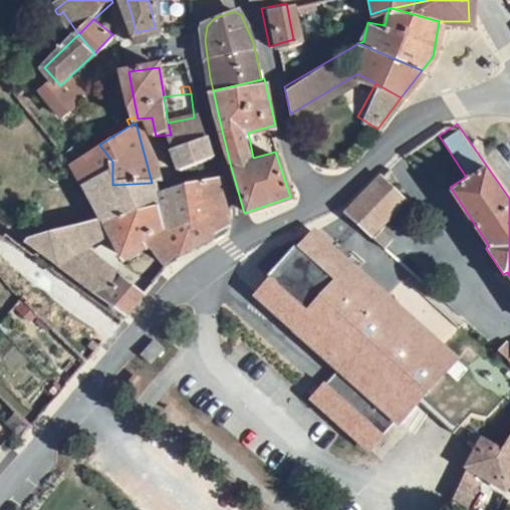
[(207,160),(202,140),(174,149),(178,168),(207,160)]
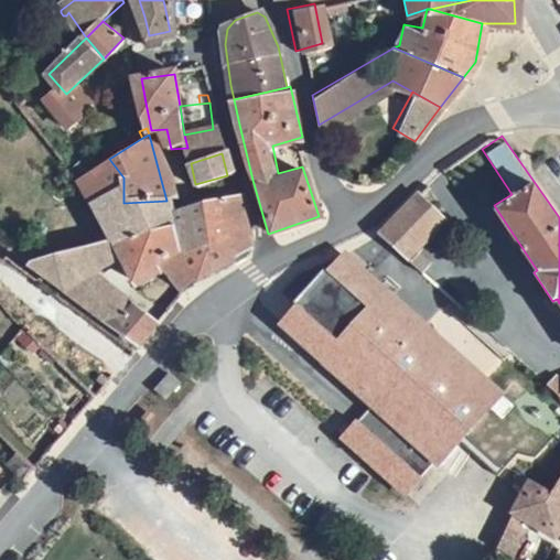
[(74,180),(85,173),(76,158),(65,165),(74,180)]
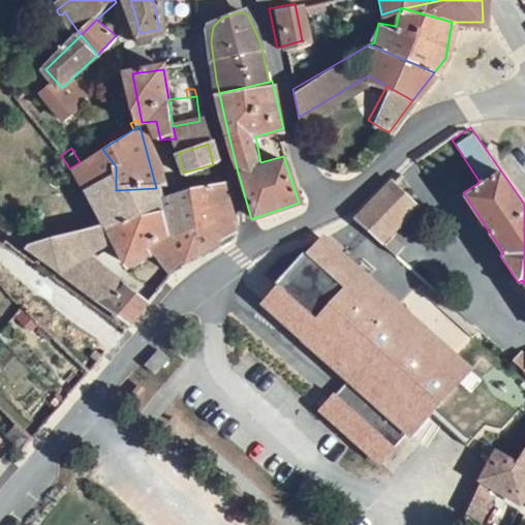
[(80,162),(69,168),(83,190),(116,175),(116,166),(102,149),(80,162)]
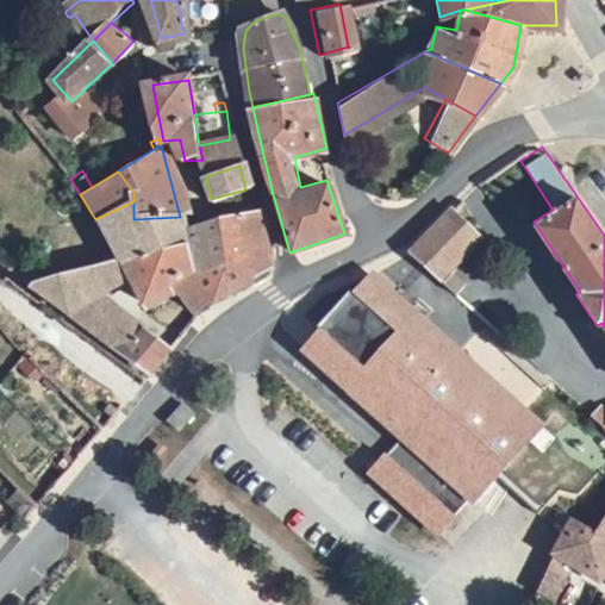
[(133,201),(95,219),(118,263),(187,244),(184,231),(180,217),(133,219),(133,201)]
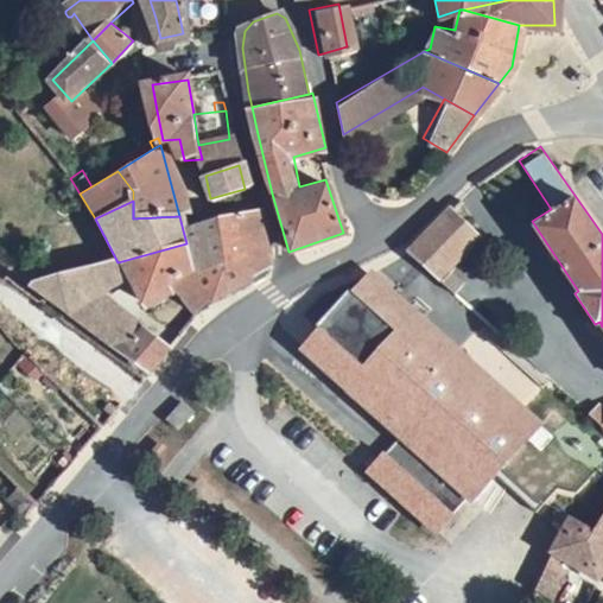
[(458,234),(425,201),(417,209),(378,247),(414,278),(458,234)]
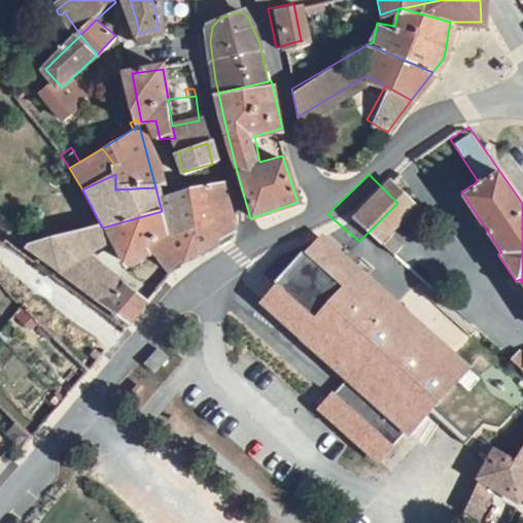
[(216,184),(185,192),(196,223),(200,220),(210,232),(231,217),(216,184)]
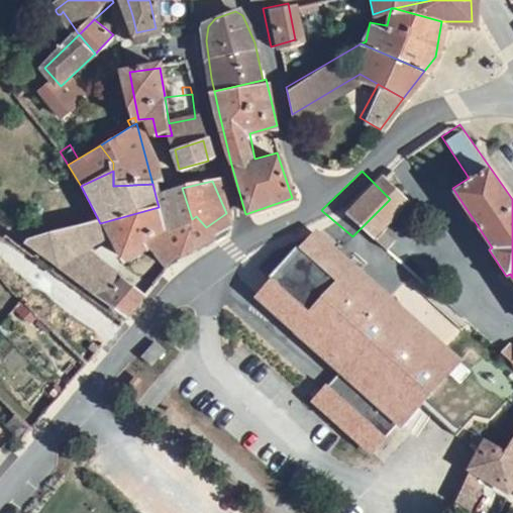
[(192,219),(182,188),(156,196),(159,207),(166,234),(192,219)]
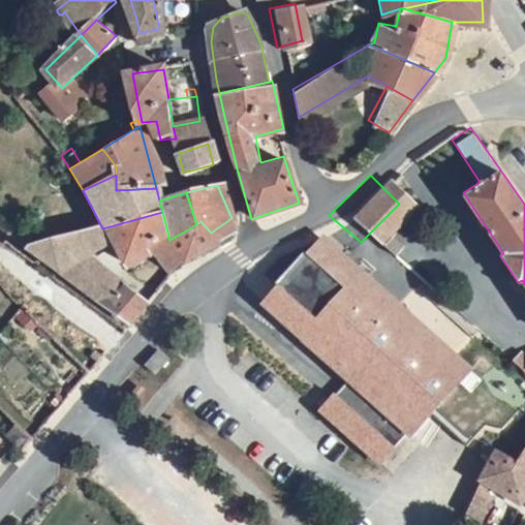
[(33,249),(29,253),(34,257),(60,277),(89,263),(117,249),(127,266),(150,252),(170,240),(162,212),(102,228),(33,249)]
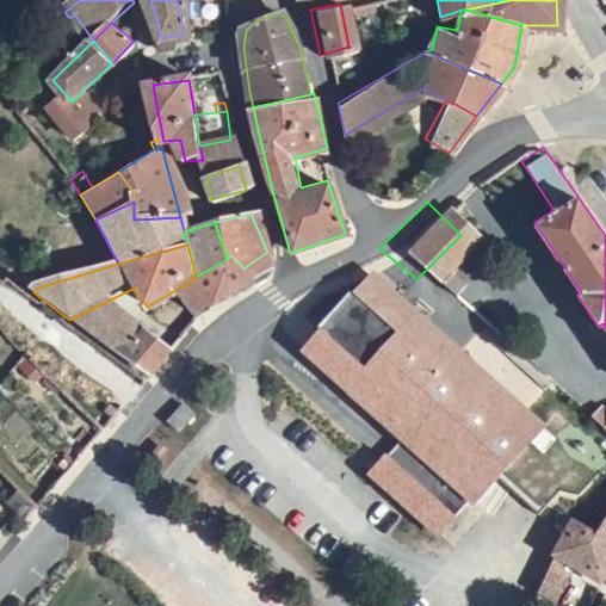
[(243,269),(232,255),(227,259),(196,277),(173,291),(197,319),(230,300),(246,283),(266,271),(267,252),(243,269)]
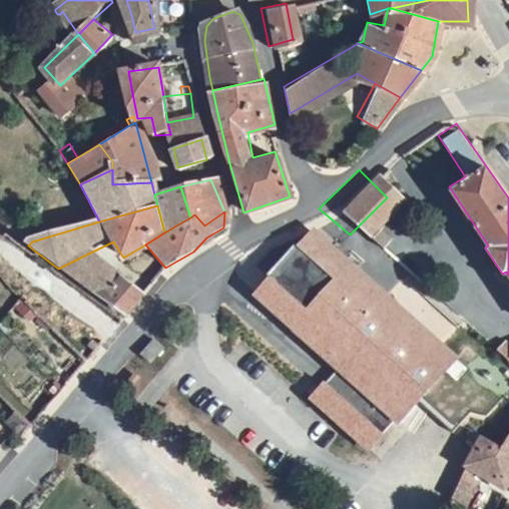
[(375,237),(361,227),(353,236),(367,248),(375,237)]
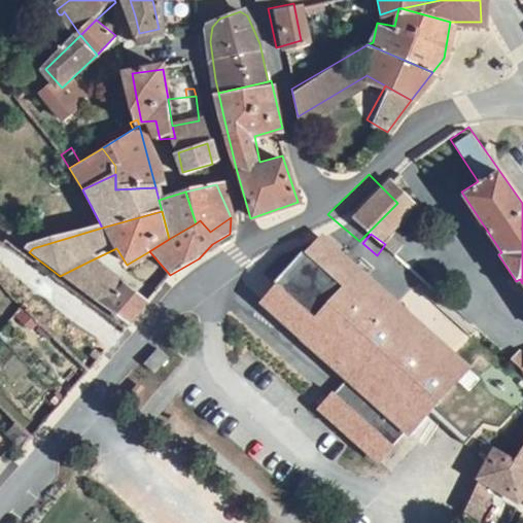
[(381,455),(465,360),(358,271),(351,279),(344,273),(353,264),(318,236),(308,249),(303,245),(273,278),(279,282),(265,299),(354,378),(342,393),(337,390),(323,405),(381,455)]
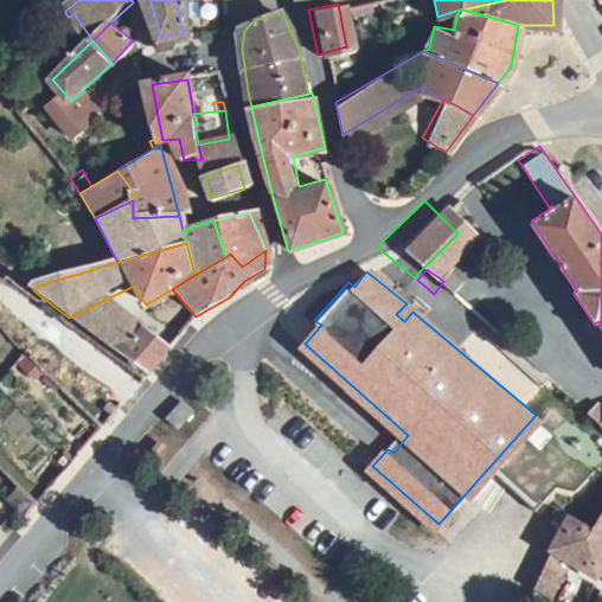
[(142,331),(102,301),(69,318),(83,327),(122,356),(142,331)]
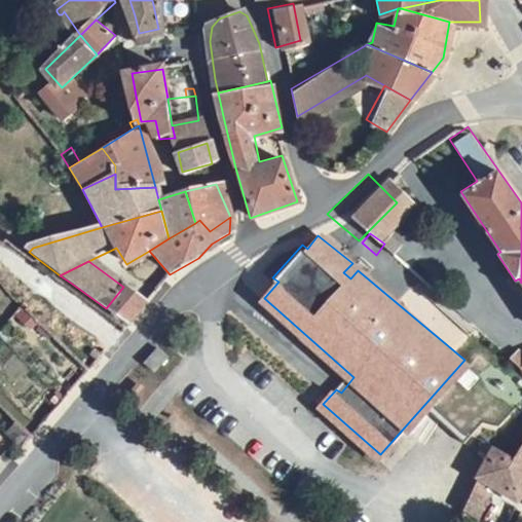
[(123,287),(106,308),(131,326),(148,304),(123,287)]
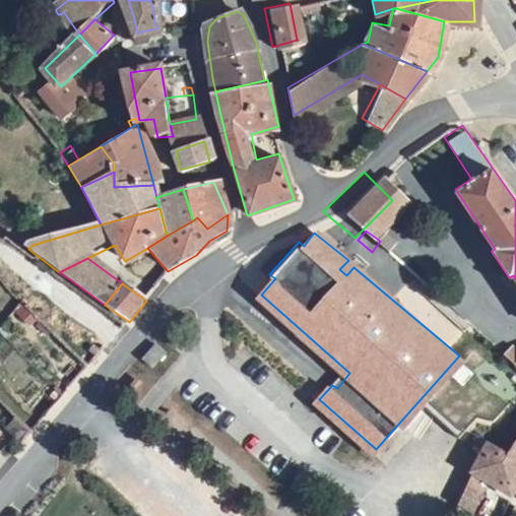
[(515,346),(510,342),(504,349),(509,353),(515,360),(515,358),(515,346)]
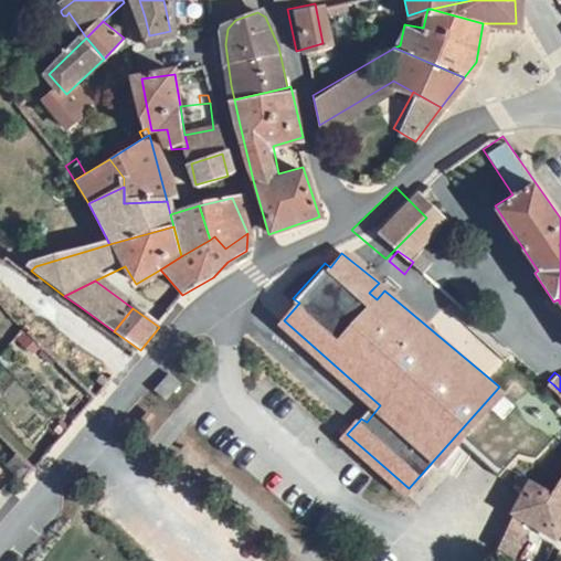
[(519,504),(552,525),(560,511),(560,487),(551,479),(529,466),(512,499),(519,504)]
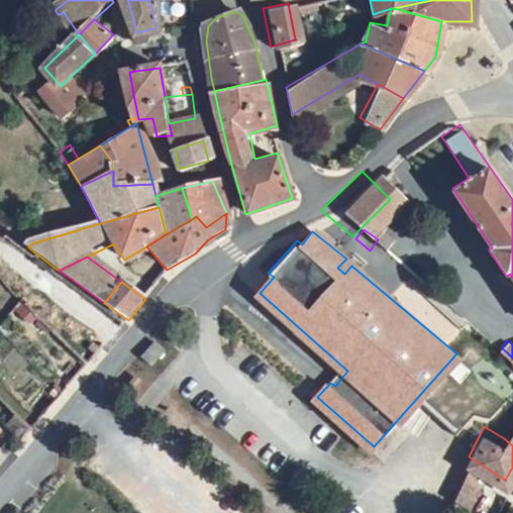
[(512,426),(504,438),(512,445),(512,426)]
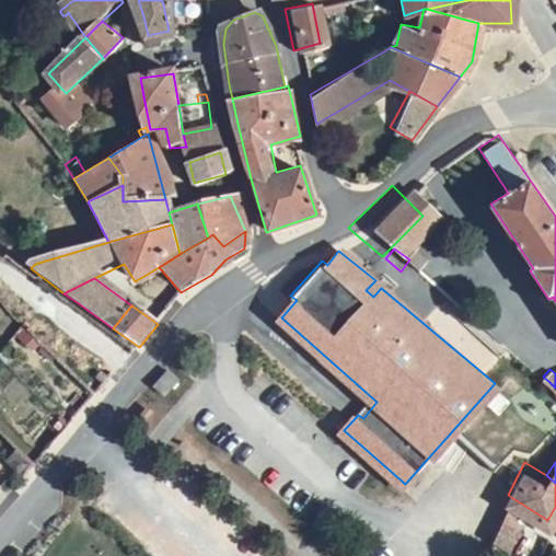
[(504,501),(511,506),(514,499),(508,495),(504,501)]
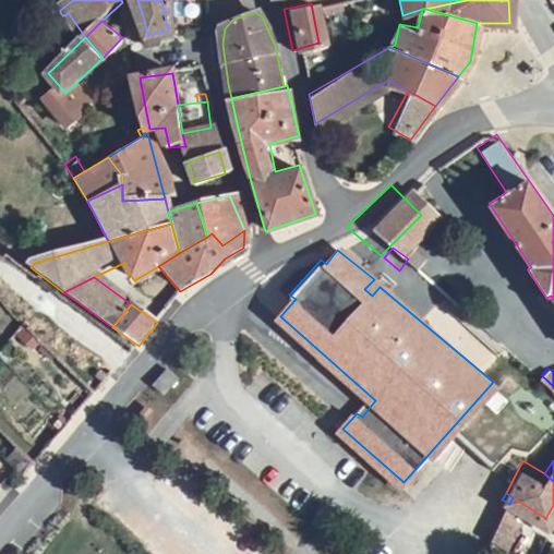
[(488,528),(503,536),(518,508),(509,504),(502,500),(488,528)]
